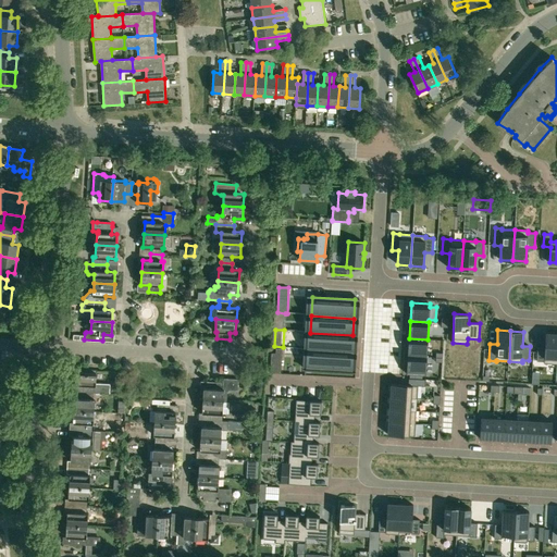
[(310,333),(309,349),(351,351),(353,335),(310,333)]
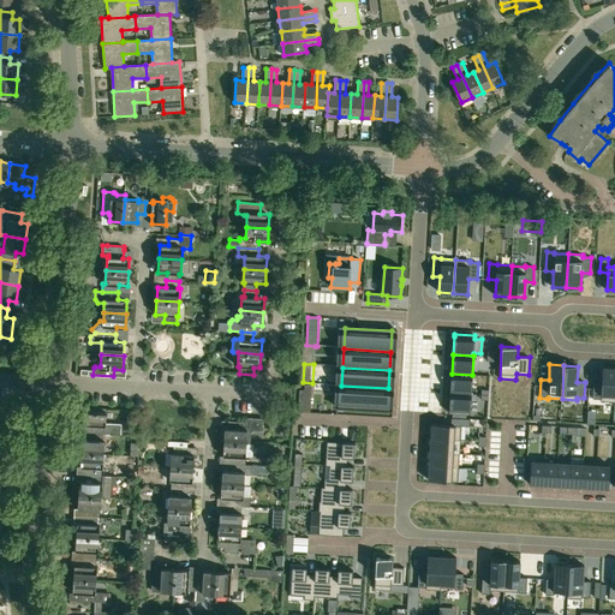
[(593,383),(592,399),(601,399),(601,401),(614,402),(614,396),(614,368),(603,368),(602,383),(593,383)]
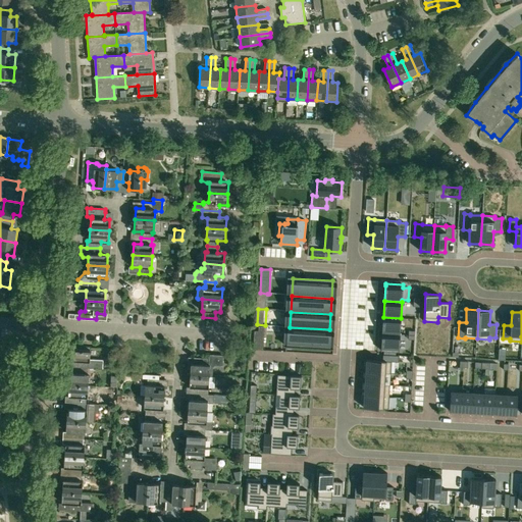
[(383,317),(382,333),(400,334),(401,318),(383,317)]
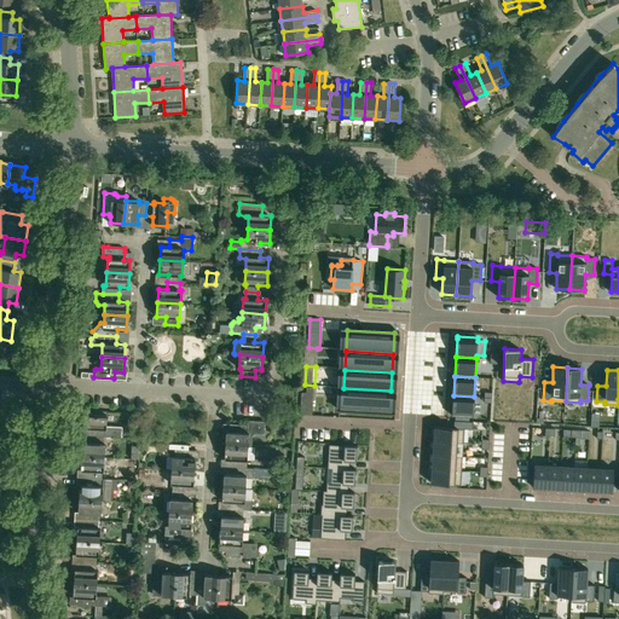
[(295,405),(296,389),(287,388),(285,398),(288,398),(288,405),(295,405)]
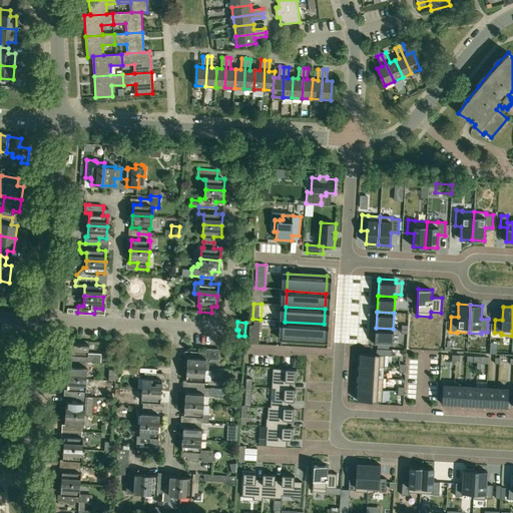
[(285,322),(284,339),(323,342),(324,324),(285,322)]
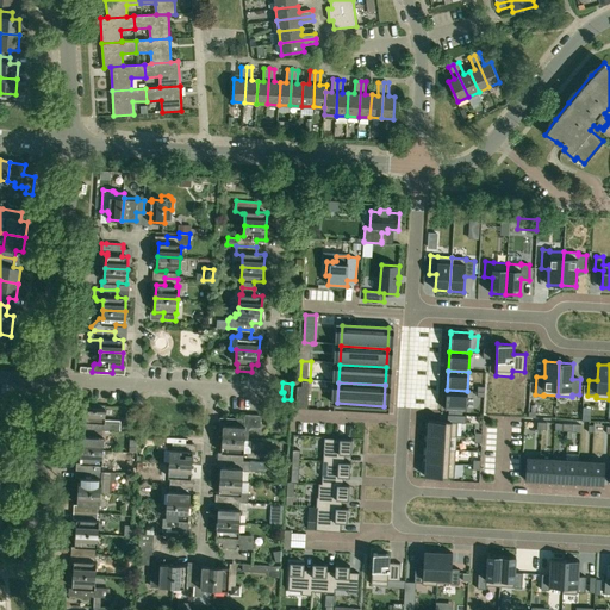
[(446,408),(446,409),(466,410),(467,409),(466,409),(467,391),(447,390),(446,408)]
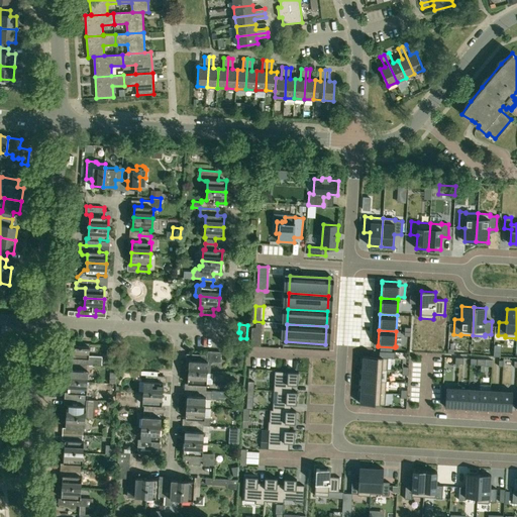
[(102,356),(89,355),(90,346),(88,346),(71,345),(70,357),(78,357),(77,364),(87,365),(102,366),(102,356)]
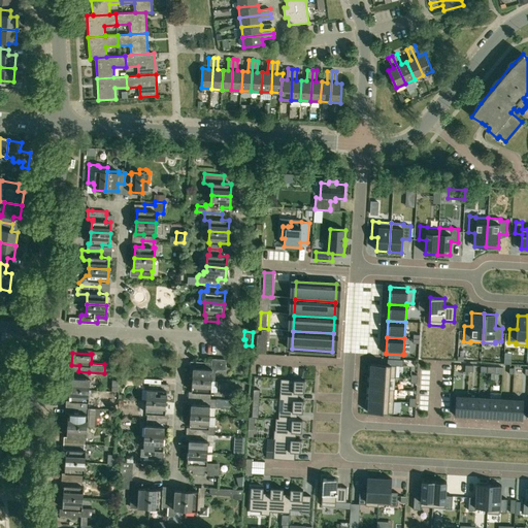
[(211,381),(215,381),(216,371),(218,369),(224,369),(226,368),(226,359),(211,358),(211,362),(201,362),(201,368),(193,368),(193,380),(211,381)]
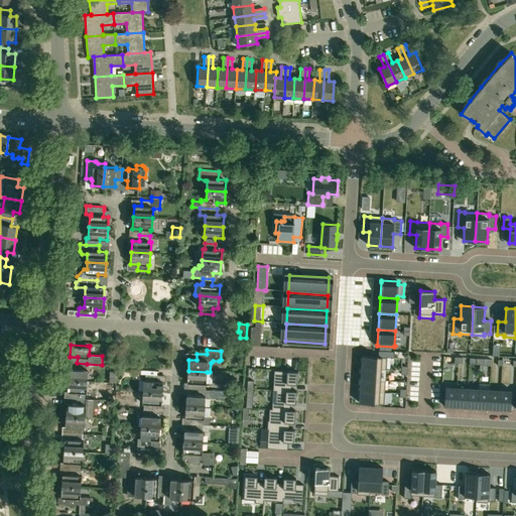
[(362,356),(362,368),(381,369),(381,370),(386,370),(387,362),(387,358),(394,358),(394,352),(379,351),(378,357),(362,356)]
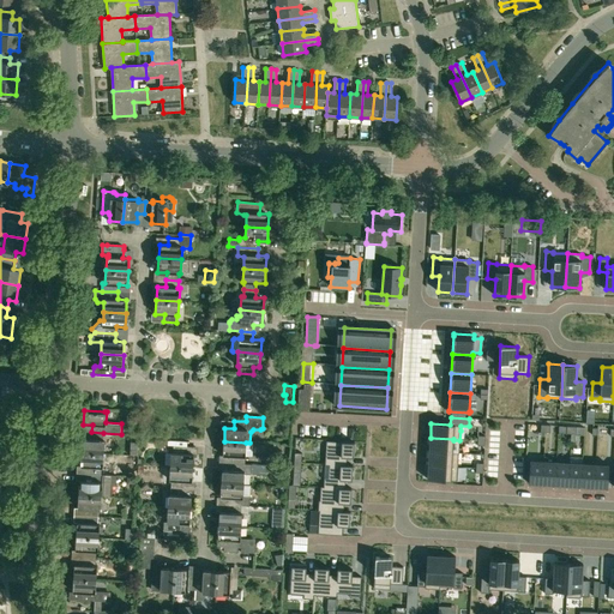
[(82,452),(103,453),(104,440),(103,440),(103,433),(91,432),(91,439),(82,439),(82,452)]
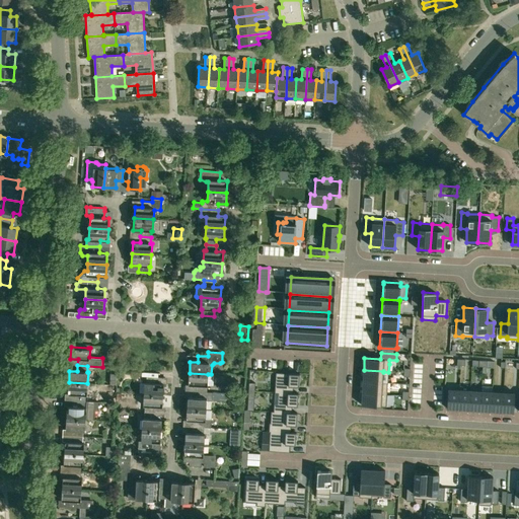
[(364,370),(363,381),(383,382),(383,372),(383,371),(364,370)]
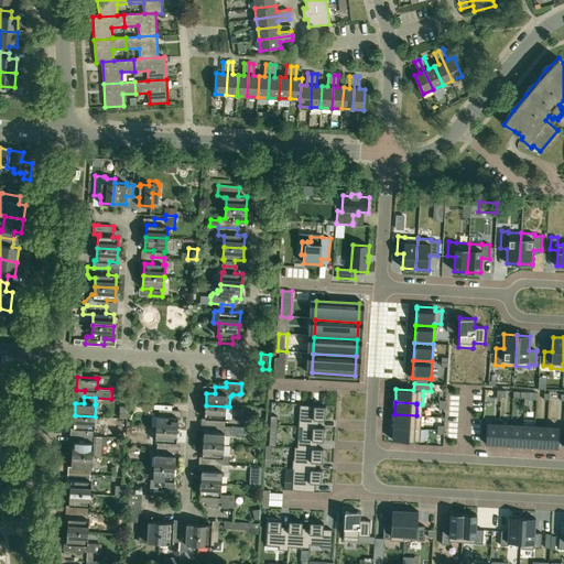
[(154,404),(154,409),(160,409),(159,415),(158,415),(156,429),(177,430),(177,418),(172,416),(172,410),(172,405),(154,404)]
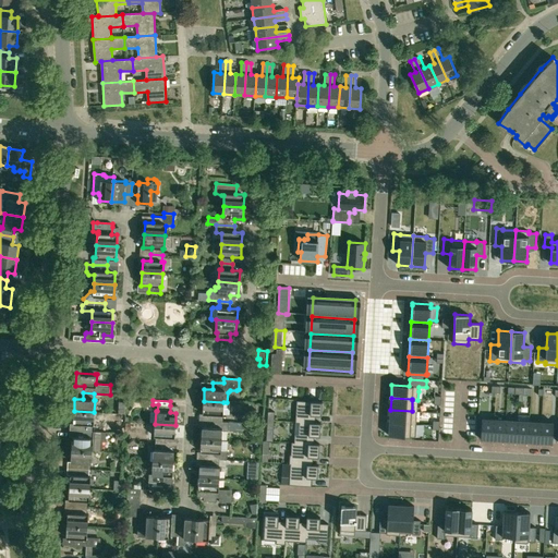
[(296,400),(295,421),(315,423),(315,415),(322,415),(322,402),(296,400)]
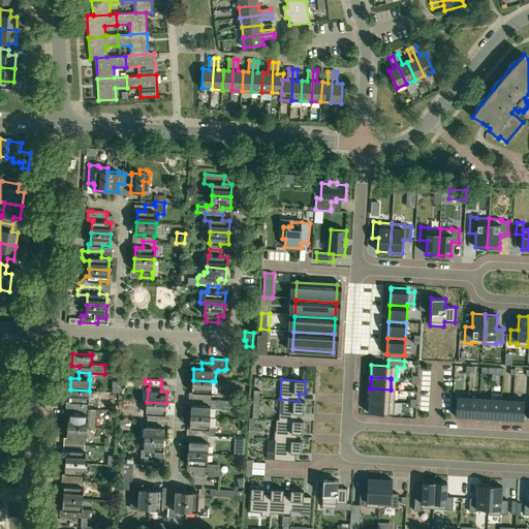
[(212,394),(212,393),(217,393),(218,381),(215,381),(212,381),(193,380),(192,393),(199,393),(199,399),(210,400),(210,394),(212,394)]
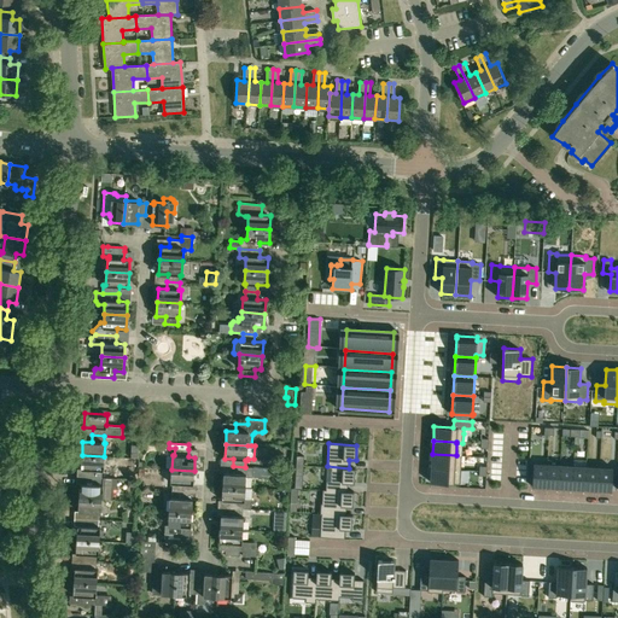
[(432,454),(431,468),(461,470),(462,455),(456,455),(432,454)]
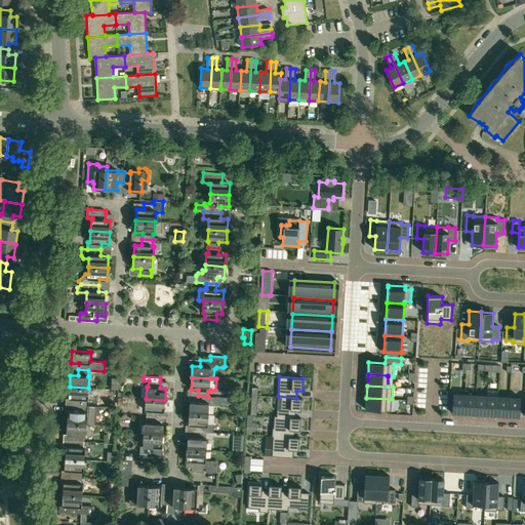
[(69,399),(76,399),(76,405),(86,406),(86,400),(88,400),(88,388),(70,387),(69,399)]
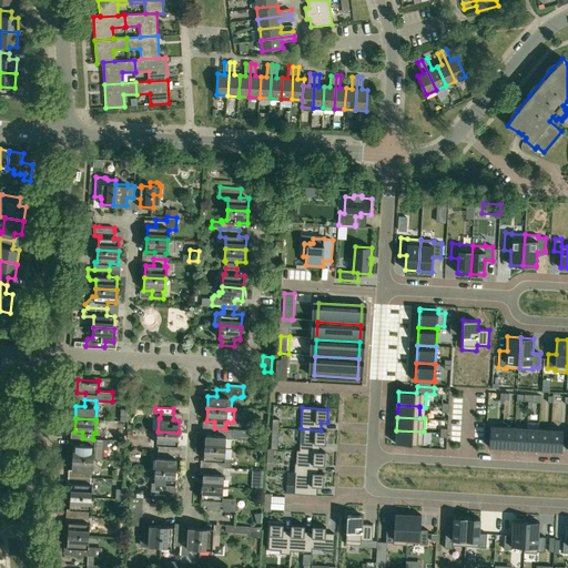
[(490,426),(489,447),(501,447),(503,426),(490,426)]
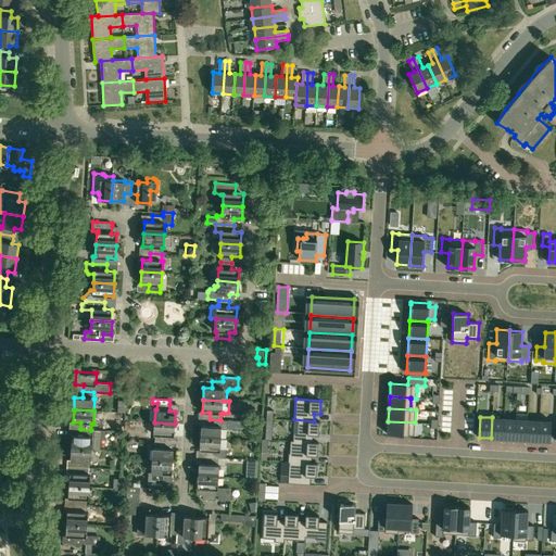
[(492,417),(491,438),(503,439),(504,418),(492,417)]
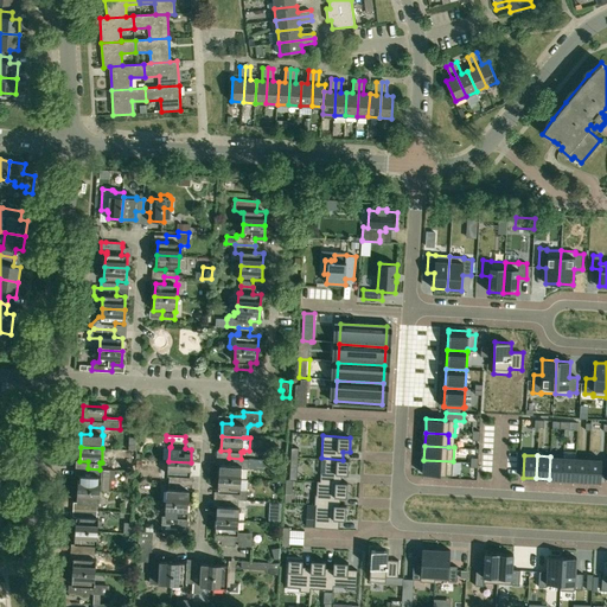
[(550,457),(549,479),(562,480),(563,458),(550,457)]
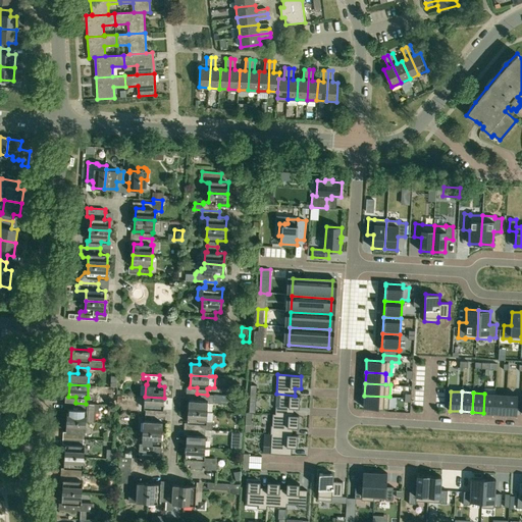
[(222,395),(214,395),(207,395),(197,394),(197,400),(189,400),(189,411),(207,412),(208,404),(214,404),(214,400),(222,401),(222,400),(227,400),(227,396),(222,395)]
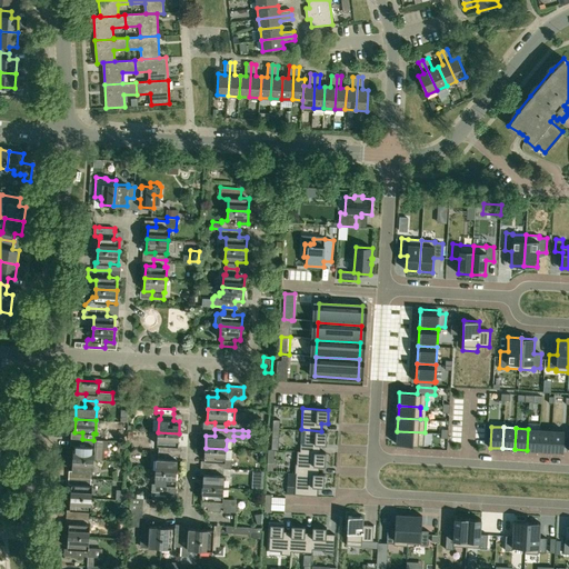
[(320,445),(327,445),(327,431),(321,431),(301,429),(301,430),(305,431),(305,442),(300,442),(300,451),(320,452),(320,445)]
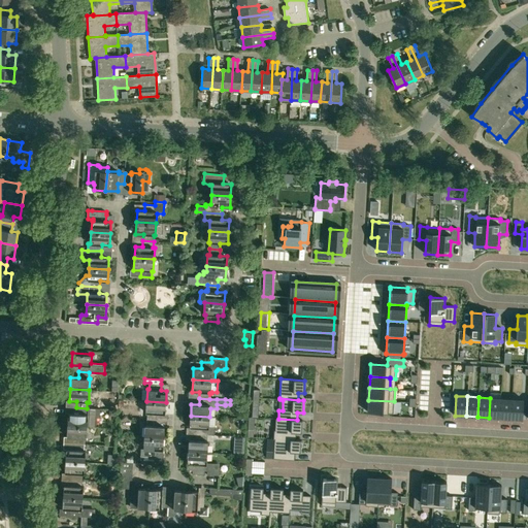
[(490,398),(489,418),(499,418),(501,398),(490,398)]
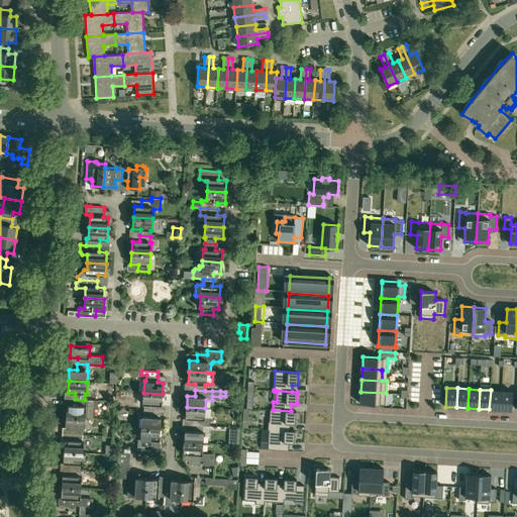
[(491,390),(489,409),(500,410),(501,391),(491,390)]
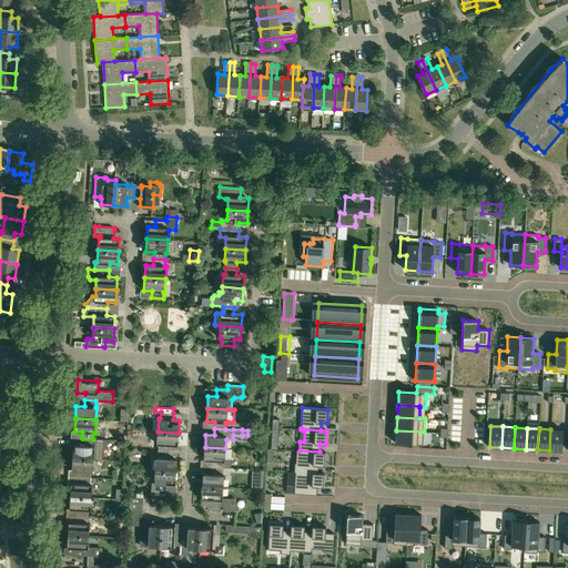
[(550,429),(549,450),(563,452),(564,430),(550,429)]
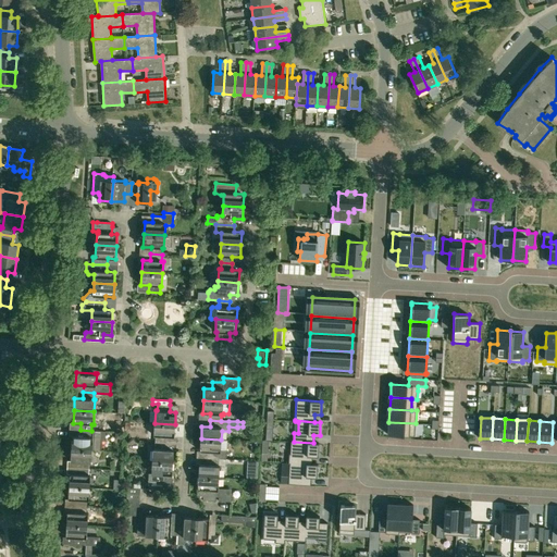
[(388,422),(388,435),(415,436),(416,423),(388,422)]
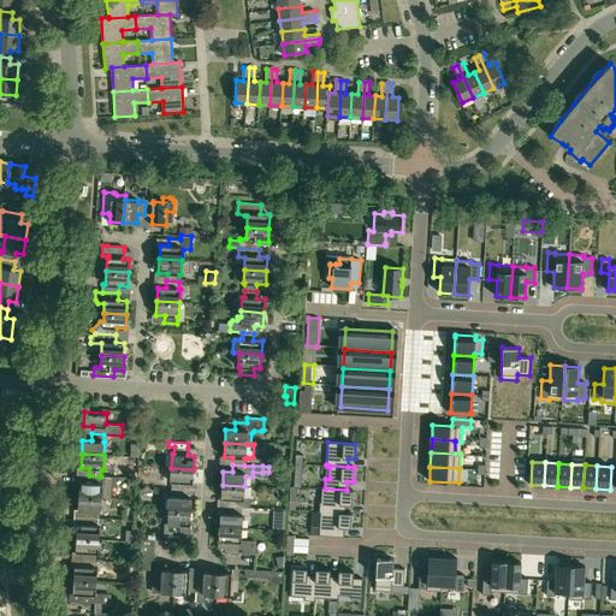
[(171,468),(170,481),(172,481),(172,489),(183,490),(184,483),(193,483),(194,469),(171,468)]
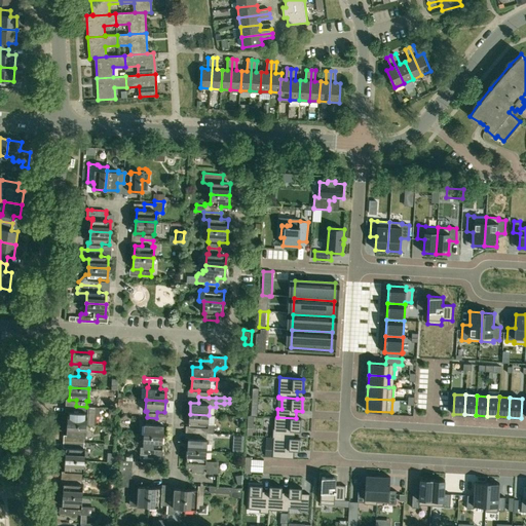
[(68,412),(68,423),(86,424),(95,424),(96,415),(97,415),(97,407),(95,407),(86,407),(76,406),(74,406),(74,412),(68,412)]
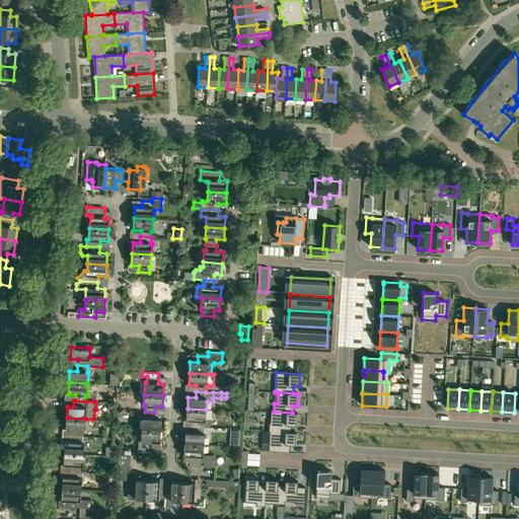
[(211,428),(211,420),(206,419),(206,410),(188,409),(187,421),(194,421),(194,427),(211,428)]
